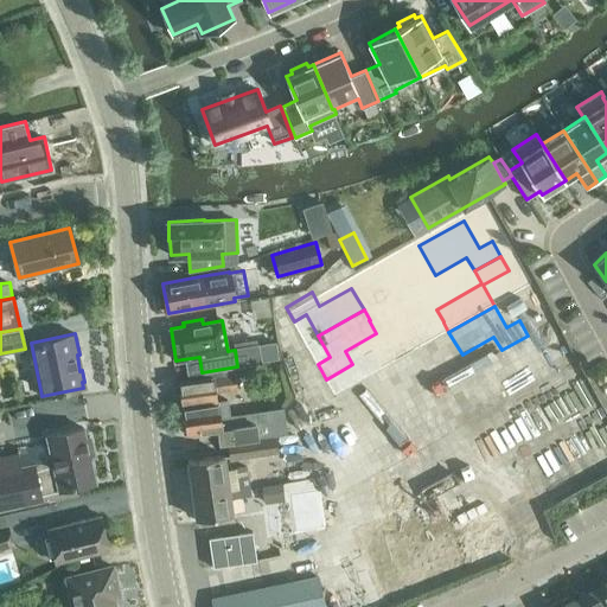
[(509,363),(477,381),(484,394),(483,395),(489,404),(535,378),(523,357),(536,350),(528,336),(502,350),(509,363)]
